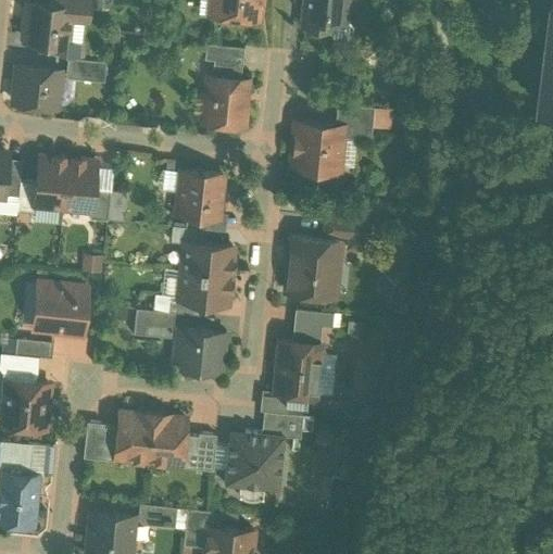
[(59,0),(59,9),(25,5),(22,43),(66,48),(68,24),(89,25),(91,3),(60,0),(59,0)]
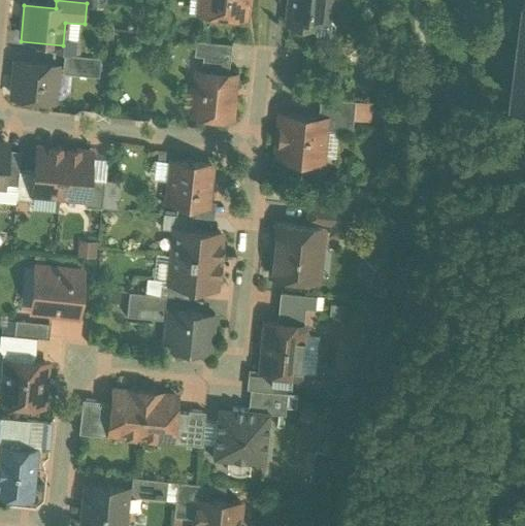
[(249,0),(200,0),(199,15),(247,21),(249,0)]
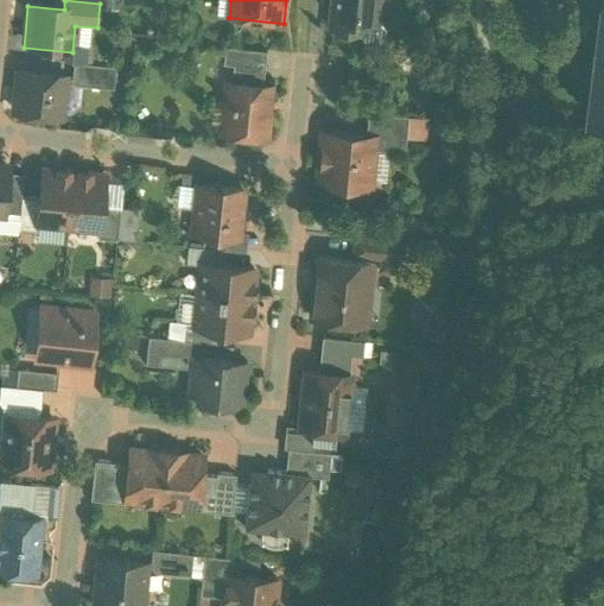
[(382,0),(331,0),(329,29),(380,33),(382,0)]
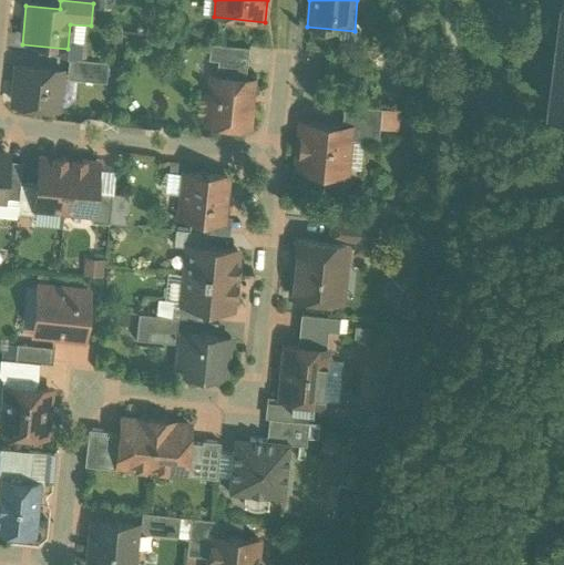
[(563,30),(553,110),(563,111),(563,30)]
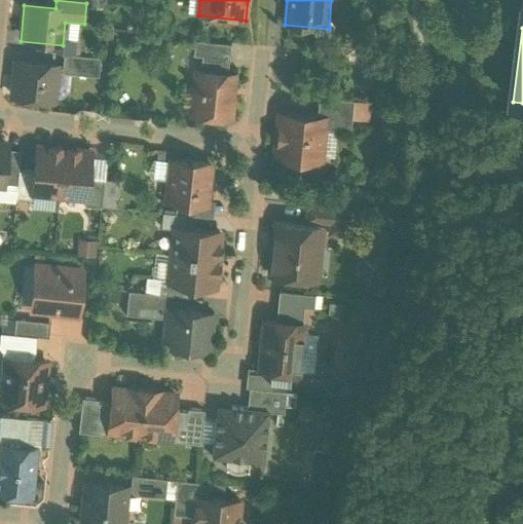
[(206,73),(228,75),(230,49),(194,46),(193,58),(208,59),(206,73)]
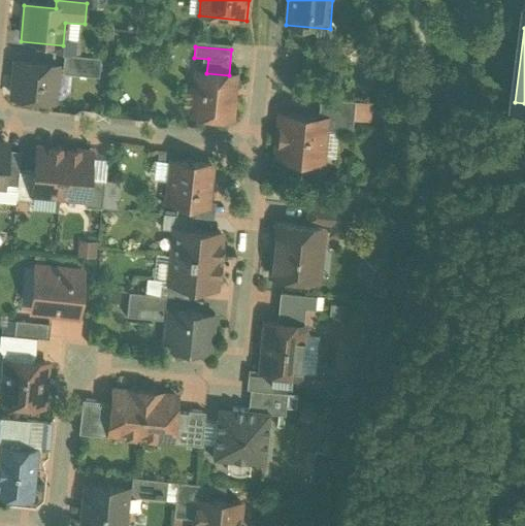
[(102,62),(66,59),(64,76),(100,80),(102,62)]
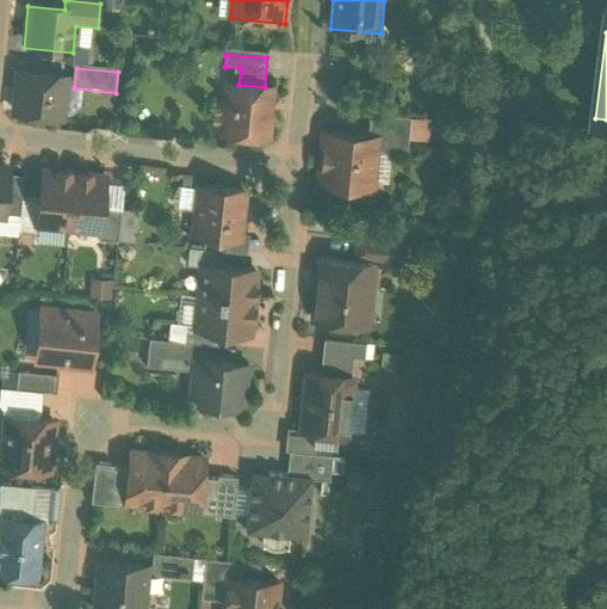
[(67,81),(19,75),(14,115),(62,120),(67,81)]
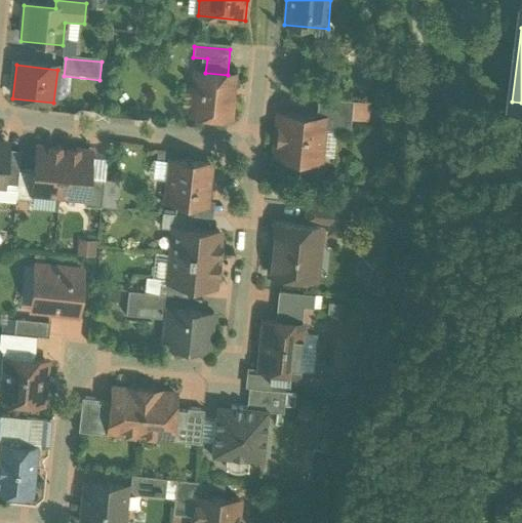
[(205,73),(196,72),(193,120),(235,124),(238,76),(228,75),(205,73)]
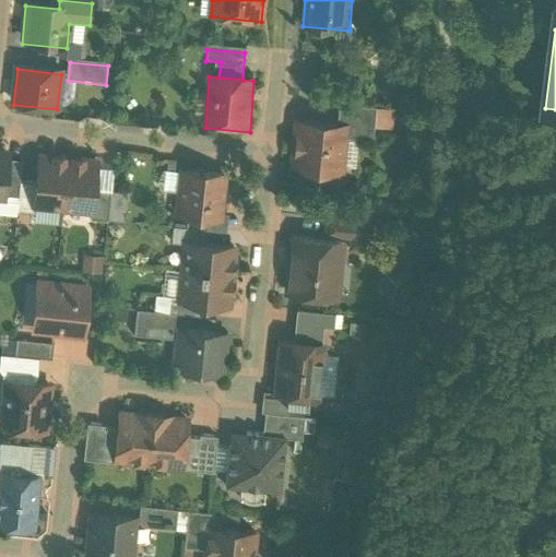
[(374,111),(335,108),(334,126),(349,127),(347,142),(371,143),(374,111)]
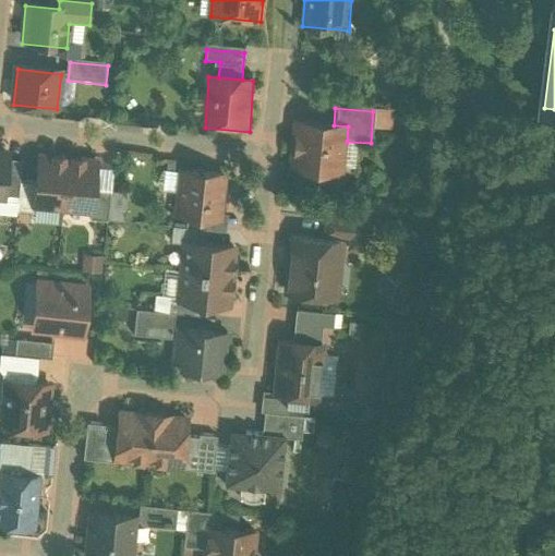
[(334,125),(297,121),(292,172),(342,178),(347,142),(348,127),(334,125)]
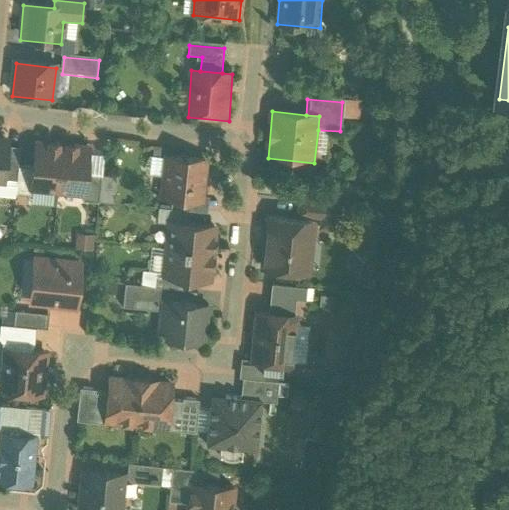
[(319,132),(319,154),(327,154),(328,132),(319,132)]
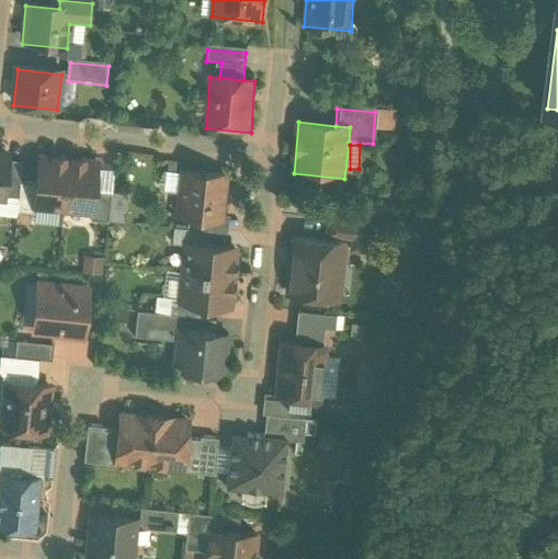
[(10,151),(0,150),(0,200),(4,201),(10,151)]
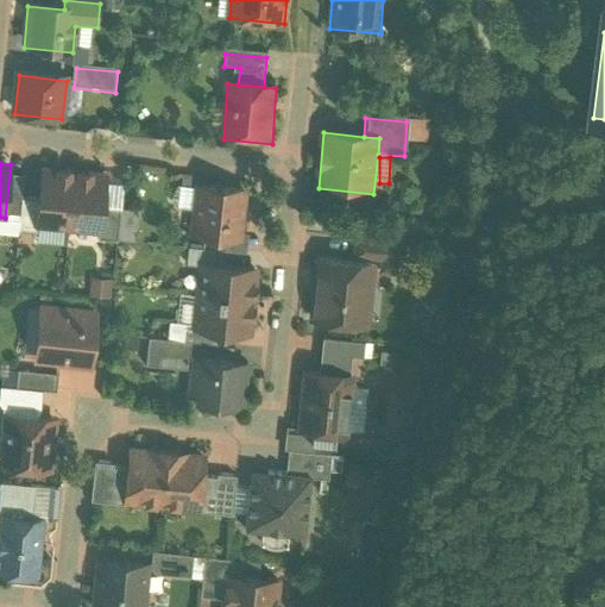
[(38,225),(73,229),(79,171),(44,168),(39,206),(38,225)]
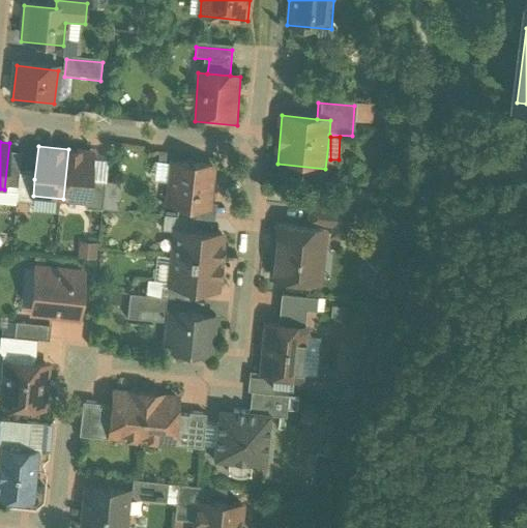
[(95,152),(68,149),(63,199),(90,202),(92,185),(95,152)]
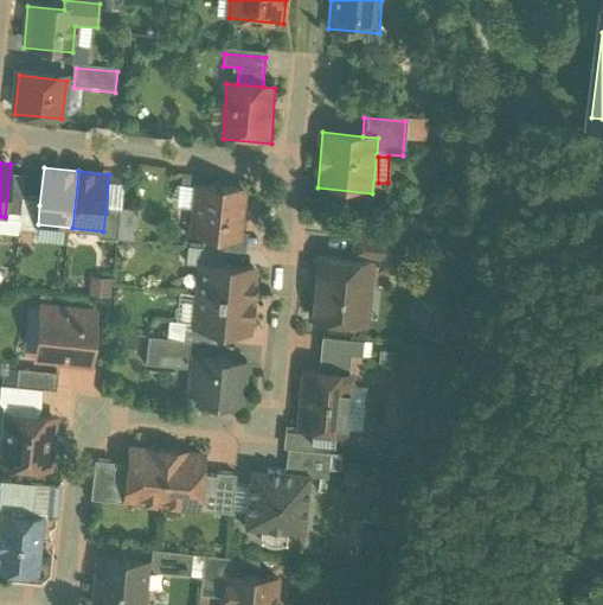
[(247,192),(197,188),(192,237),(242,242),(247,192)]
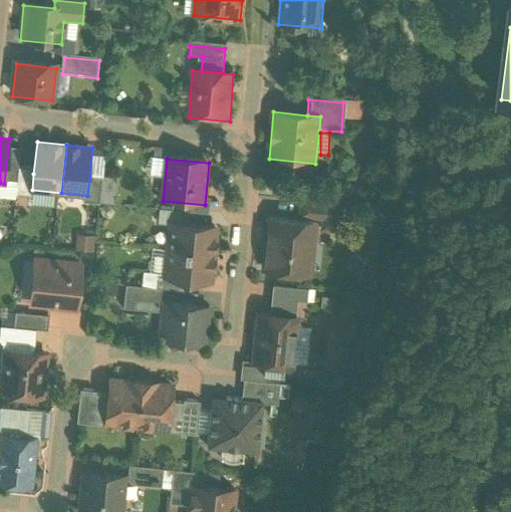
[(32,190),(33,174),(22,173),(20,195),(31,196),(32,190)]
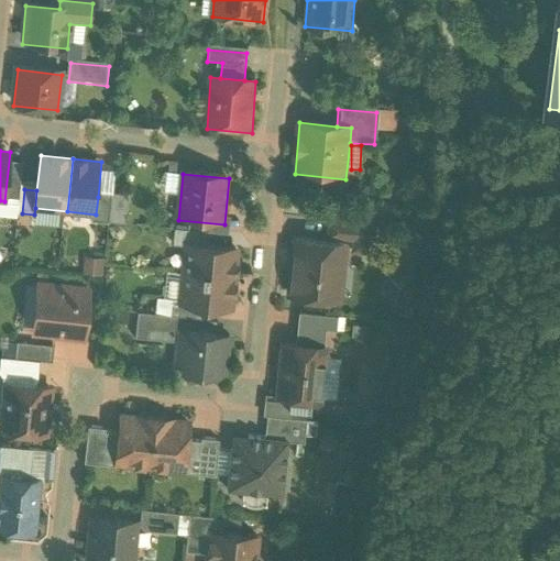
[(111,198),(98,197),(96,215),(95,223),(109,224),(111,198)]
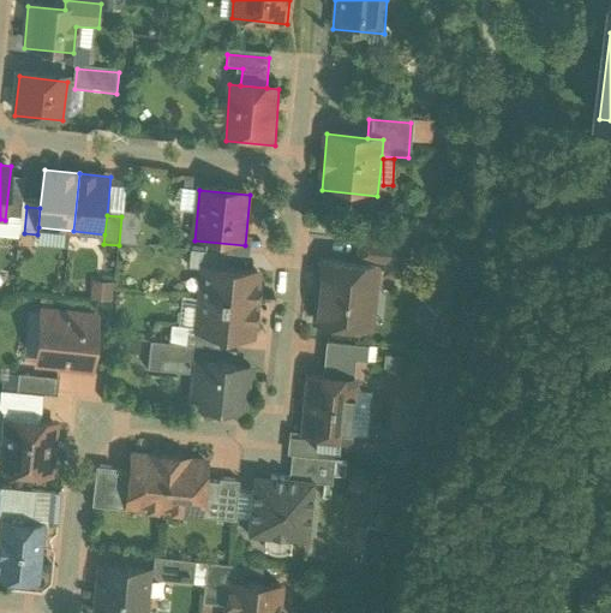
[(383,267),(319,262),(315,333),(377,338),(383,267)]
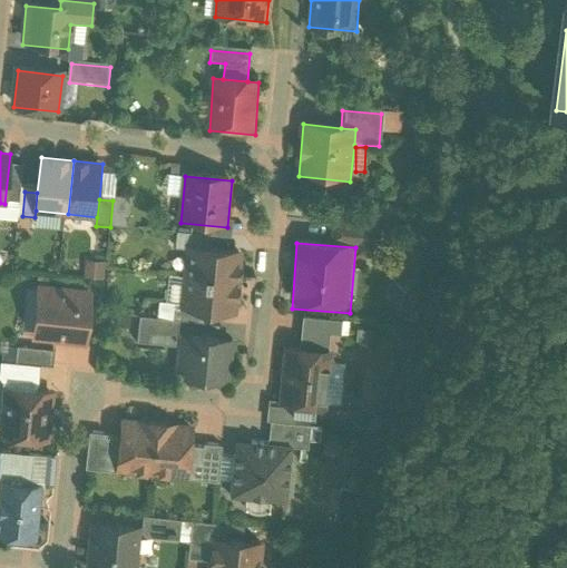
[(189,251),(187,276),(236,281),(238,255),(189,251)]
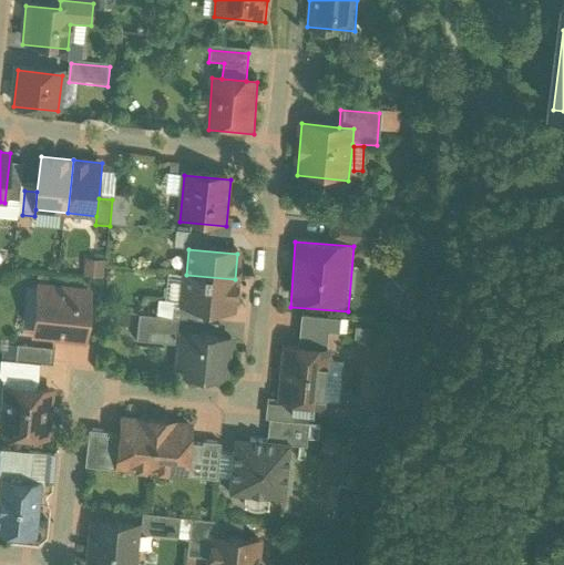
[(88,260),(88,276),(105,276),(105,260),(88,260)]
